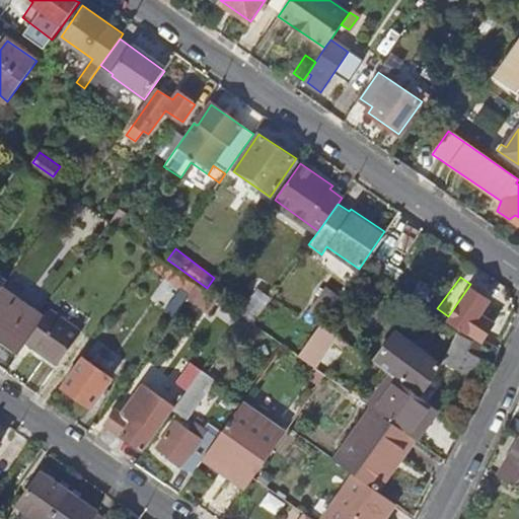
[(260,282),(237,312),(239,313),(251,322),(274,292),(260,282)]
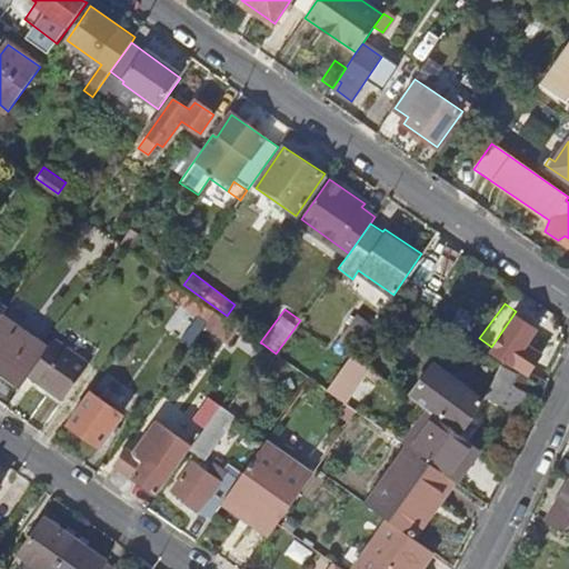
[(216,311),(207,325),(230,341),(239,328),(216,311)]
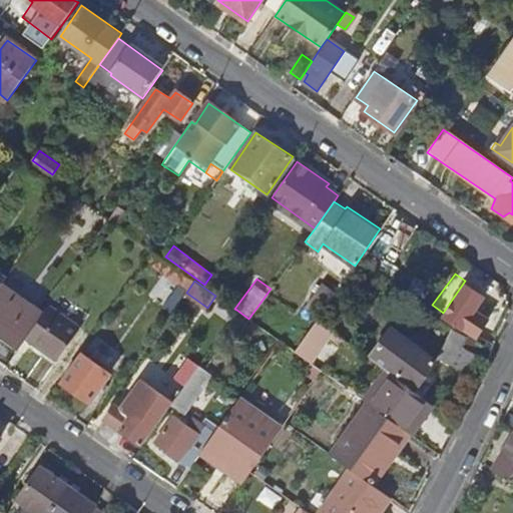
[(444,314),(469,333),(466,338),(466,342),(463,348),(477,355),(486,360),(493,344),(478,332),(487,319),(474,310),(484,296),(465,283),(444,314)]
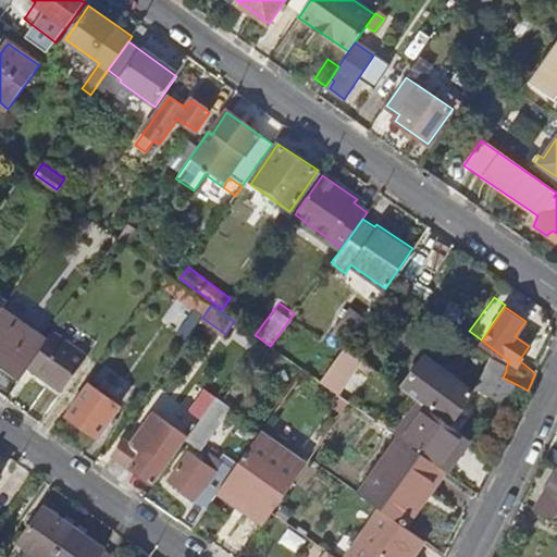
[(0,309),(0,360),(23,376),(28,369),(48,342),(1,308),(0,309)]
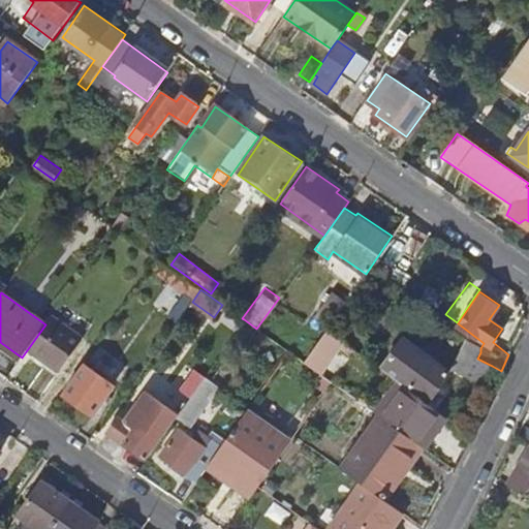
[(45,324),(27,350),(58,372),(84,338),(52,316),(45,324)]
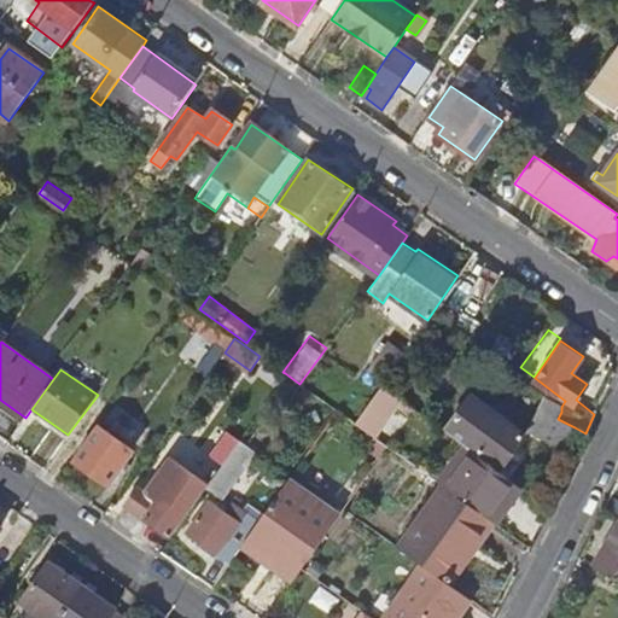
[(382,383),(354,423),(389,448),(424,473),(431,464),(378,426),(400,396),(382,383)]
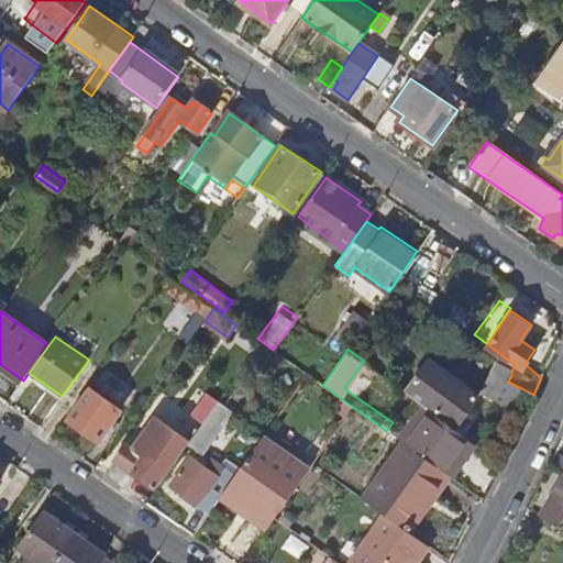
[(429,361),(405,392),(423,407),(426,405),(454,427),(477,397),(454,381),(457,375),(452,371),(449,376),(429,361)]
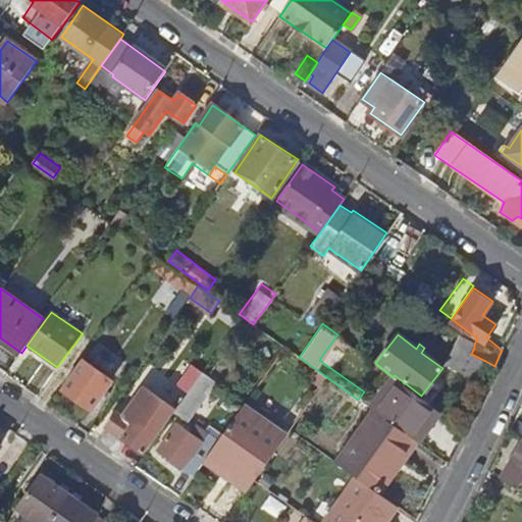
[(461,341),(450,365),(462,371),(461,374),(475,380),(485,361),(471,354),(474,348),(461,341)]
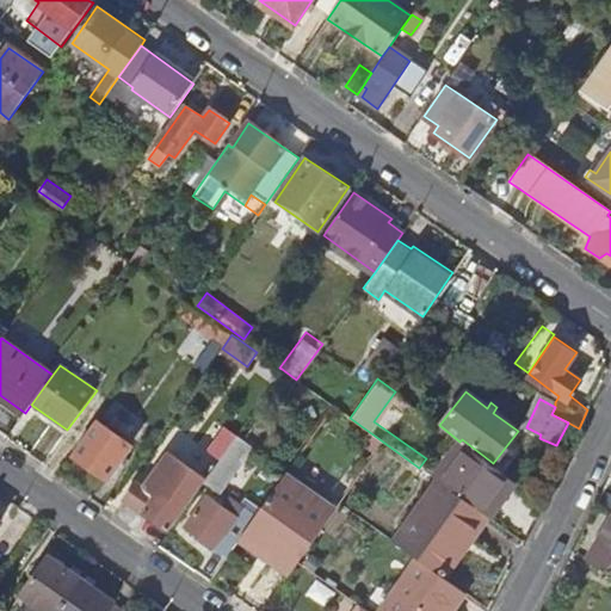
[(75,458),(109,481),(131,446),(99,424),(75,458)]
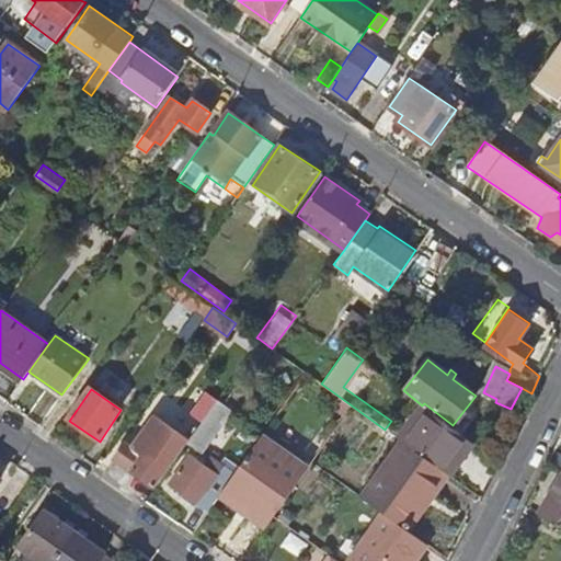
[(422,405),(398,438),(445,471),(449,474),(470,443),(451,427),(453,425),(424,403),(422,405)]
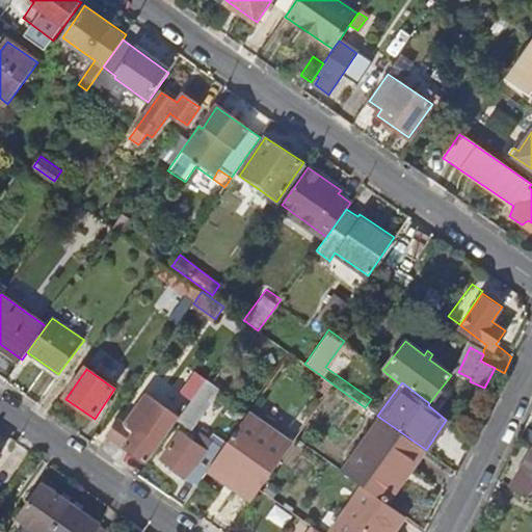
[(106,433),(144,460),(160,440),(162,441),(177,418),(180,415),(147,390),(125,421),(117,417),(106,433)]
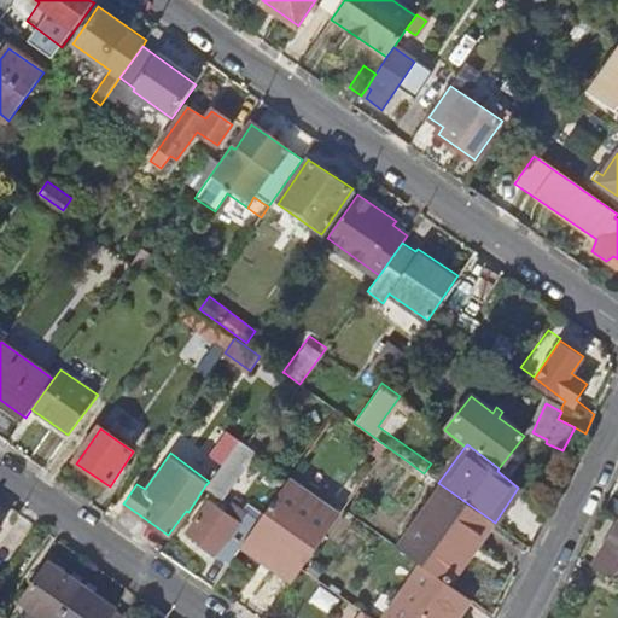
[(390,455),(377,474),(389,482),(402,464),(390,455)]
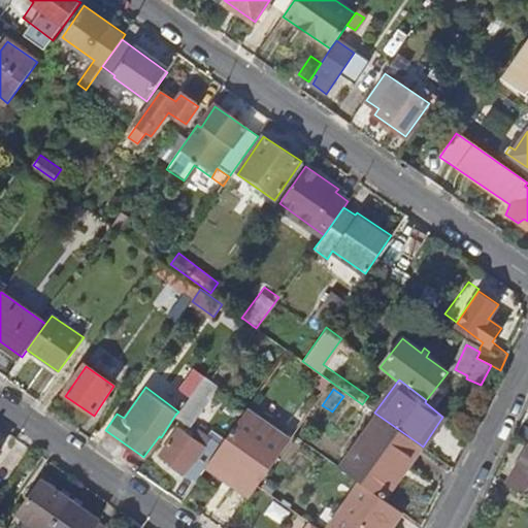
[(178,411),(175,415),(190,425),(203,405),(189,395),(178,411)]
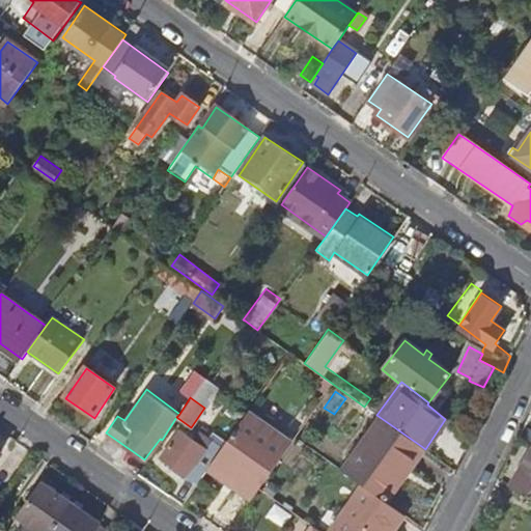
[(210,465),(234,482),(230,488),(249,502),(259,488),(289,446),(245,415),(210,465)]
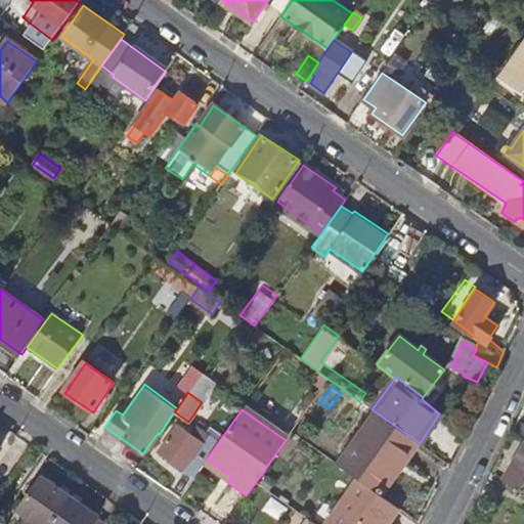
[(372,409),(334,464),(358,481),(378,494),(416,440),(372,409)]
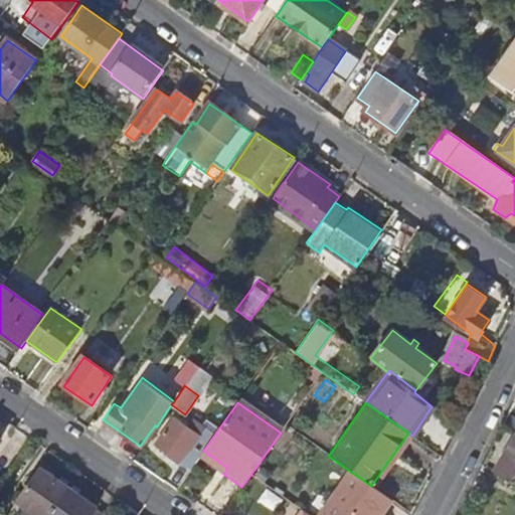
[(173,417),(155,444),(181,461),(189,449),(198,435),(173,417)]
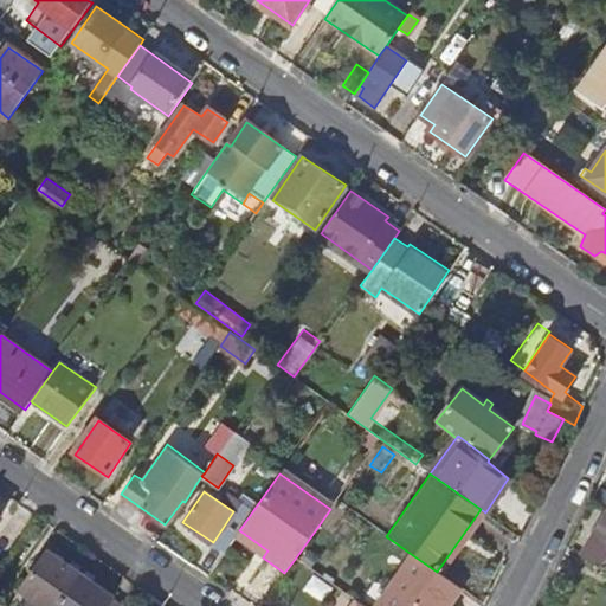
[(605,515),(579,558),(605,573),(605,515)]
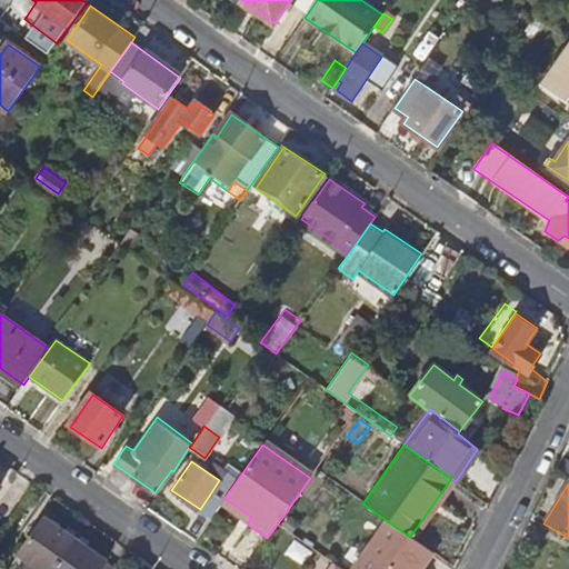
[(209,496),(200,509),(209,516),(219,501),(209,496)]
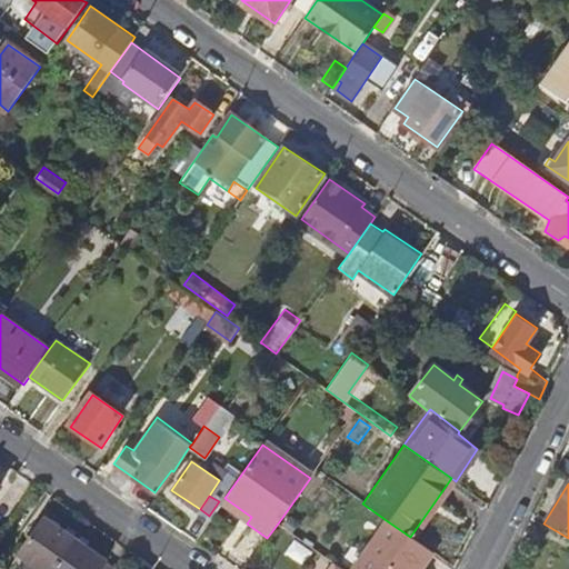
[(45,518),(19,555),(39,568),(52,568),(73,539),(45,518)]
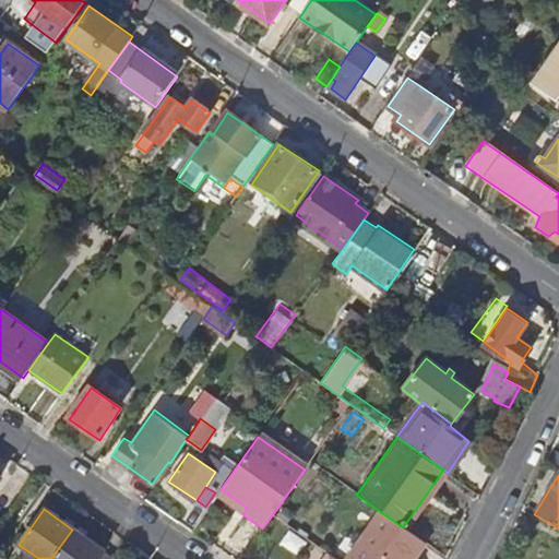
[(382,513),(349,558),(416,558),(427,544),(403,527),(382,513)]
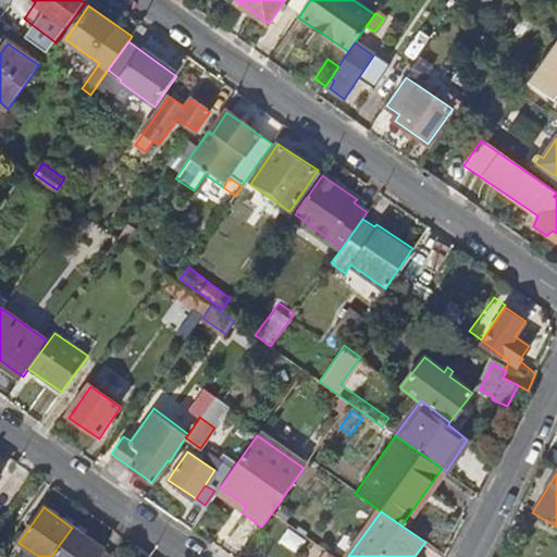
[(51,556),(108,556),(100,551),(102,548),(72,528),(51,556)]
